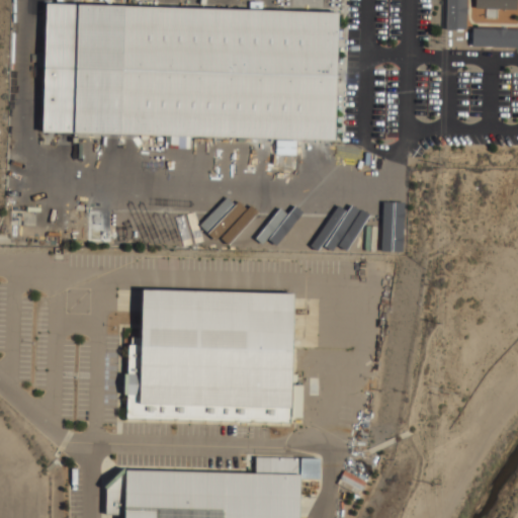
[(466,0),(465,28),(443,28),(443,0),(466,0)]
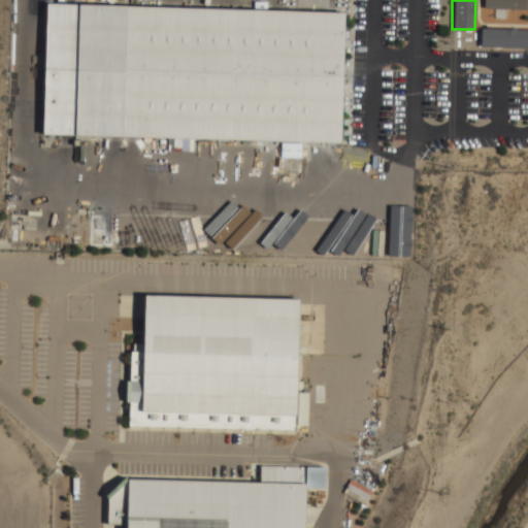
[(485,0),(485,7),(527,8),(527,0),(485,0)]
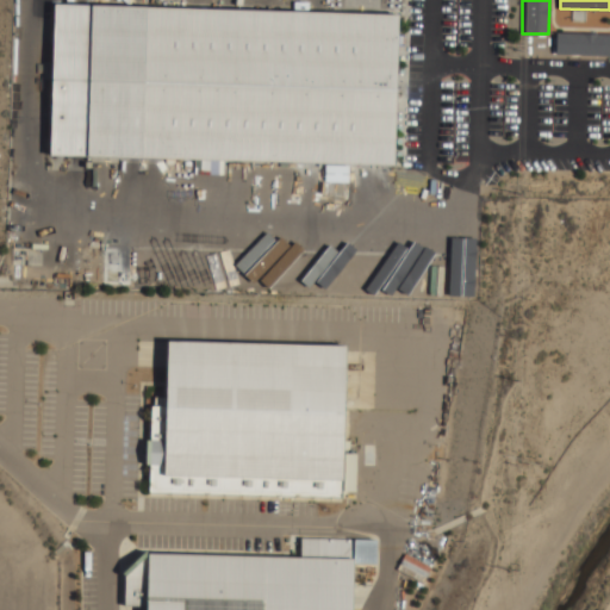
[(50,154),(394,163),(399,13),(55,2),(50,154)]
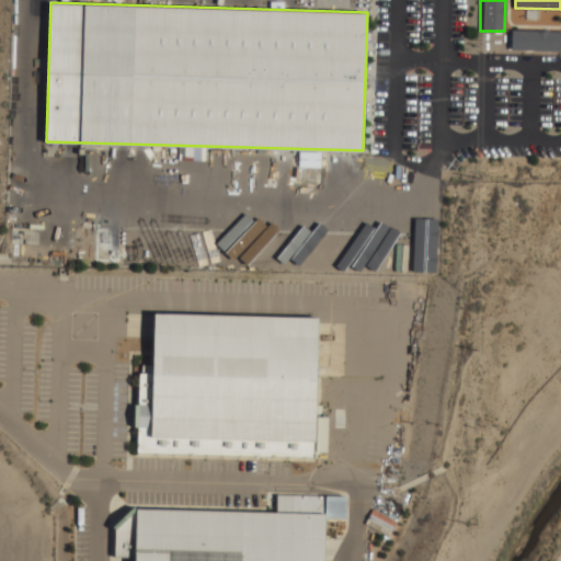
[(560,48),(560,30),(512,29),(512,48),(560,48)]
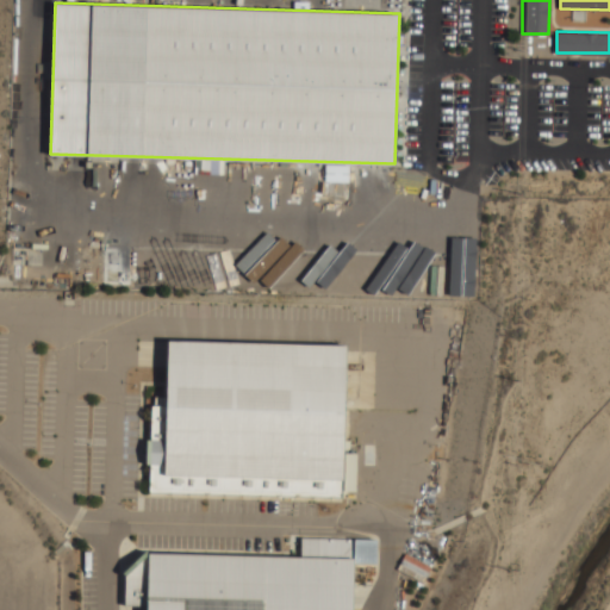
[(325,181),(348,182),(348,165),(325,163),(325,181)]
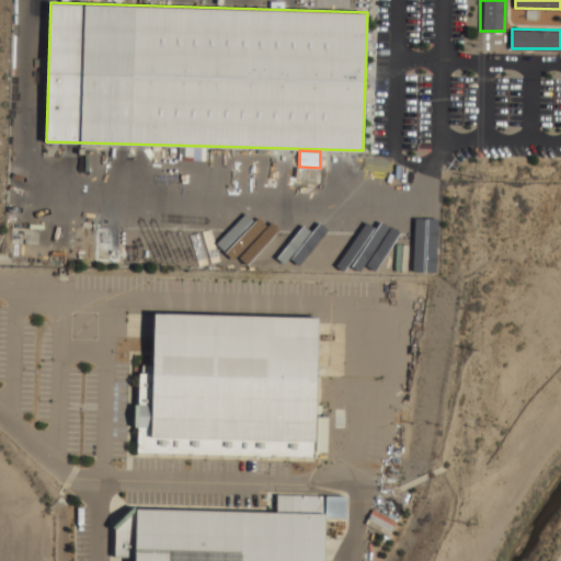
[(439,215),(407,215),(407,235),(415,235),(415,256),(430,256),(430,265),(439,266),(439,215)]
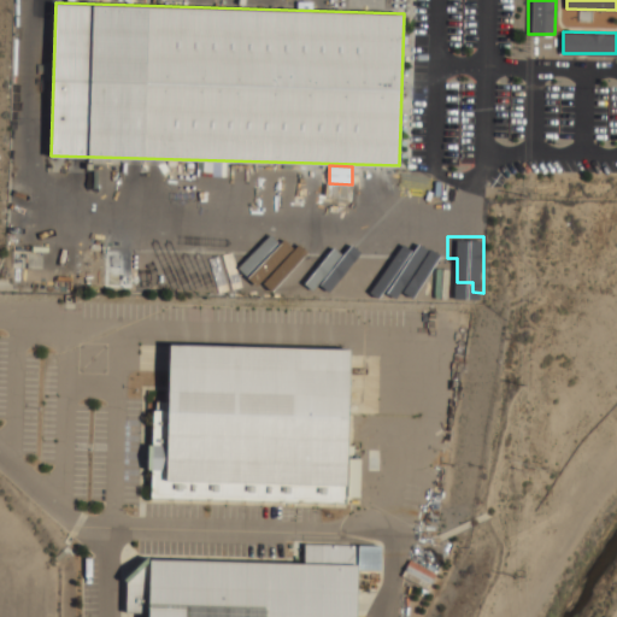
[(276,283),(285,292),(295,282),(304,291),(309,286),(317,295),(347,266),(321,240),(276,283)]
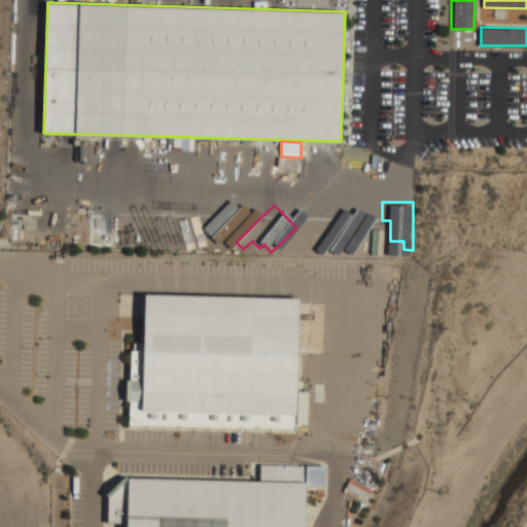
[(320,249),(326,255),(350,231),(344,224),(320,249)]
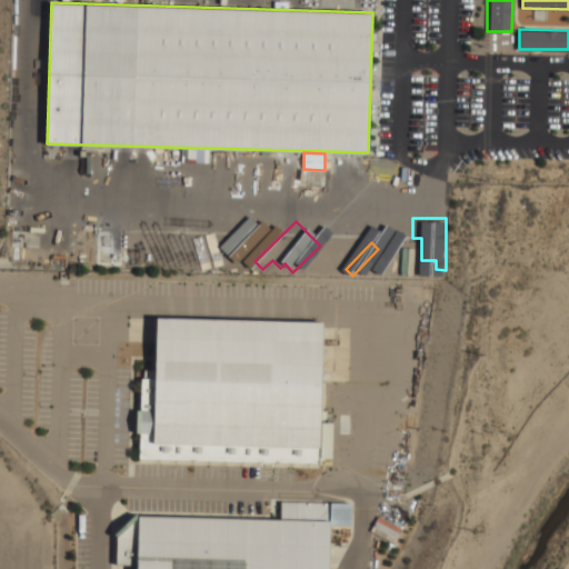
[(321,271),(330,262),(322,255),(313,263),(321,271)]
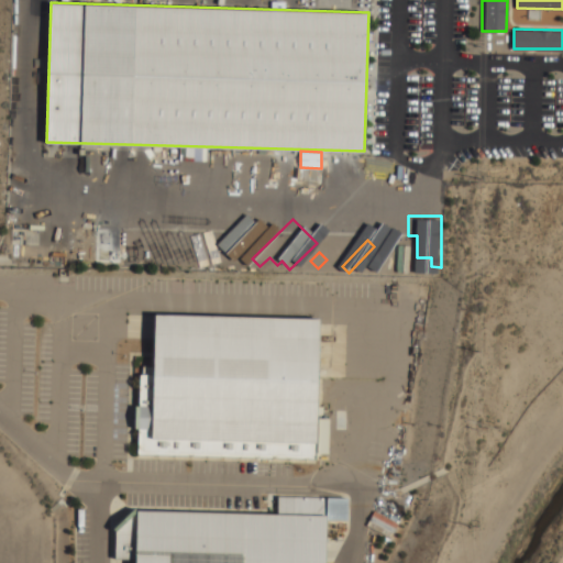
[(319,317),(316,459),(136,454),(140,374),(153,374),(155,313),(319,317)]
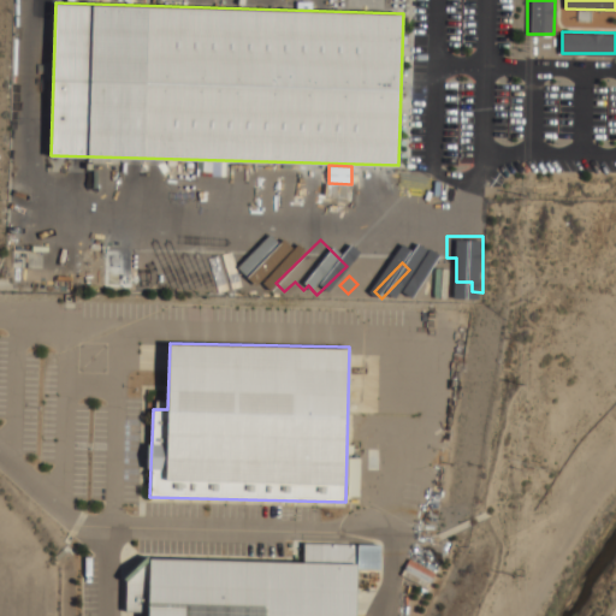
[(356,615),(357,567),(381,567),(381,544),(302,542),(302,562),(149,558),(126,580),(126,610),(148,611),(147,615),(356,615)]
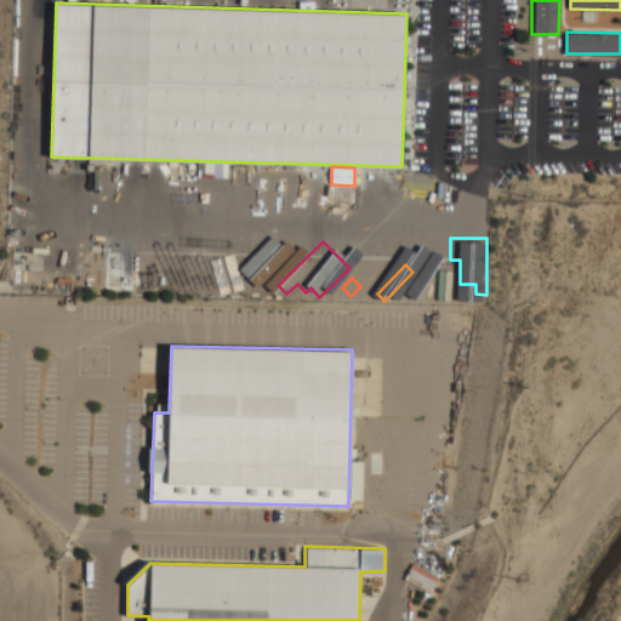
[(432,592),(438,575),(410,564),(404,581),(432,592)]
